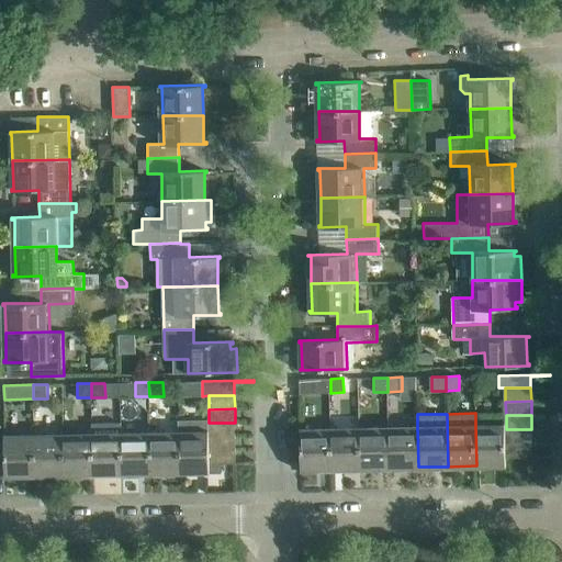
[(209,423),(209,430),(209,437),(235,436),(235,423),(209,423)]
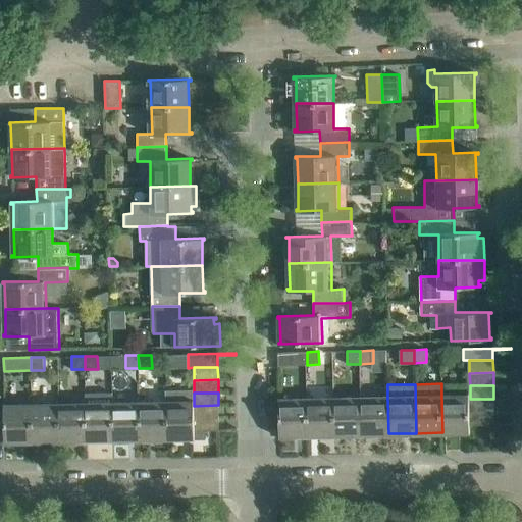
[(470,411),(470,399),(470,394),(467,394),(467,396),(441,396),(442,432),(468,431),(468,434),(470,434),(470,425),(470,411)]
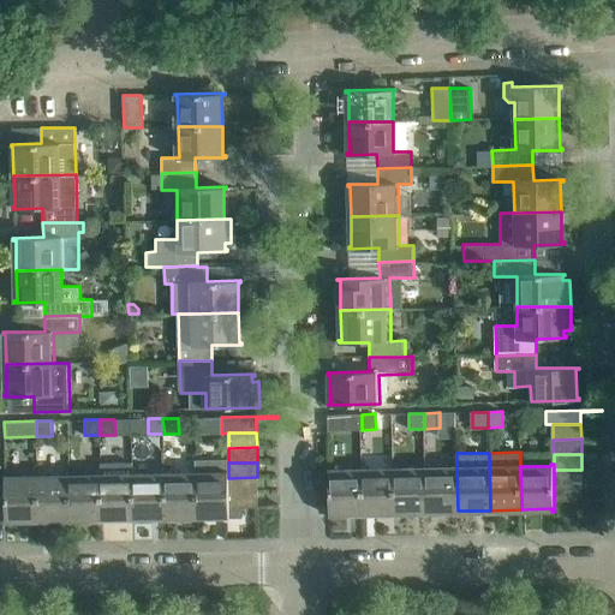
[(457,467),(425,469),(425,512),(458,511),(457,467)]
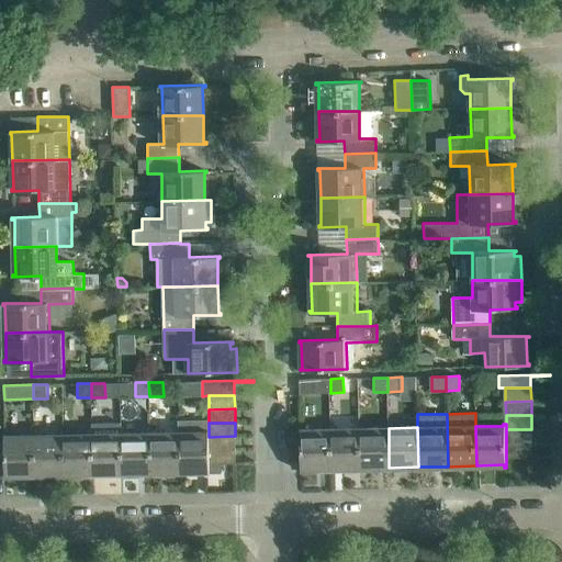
[(332,469),(332,429),(324,429),(302,430),(302,428),(301,428),(301,463),(302,472),(303,472),(303,469),(305,469),(305,474),(316,474),(316,469),(332,469)]
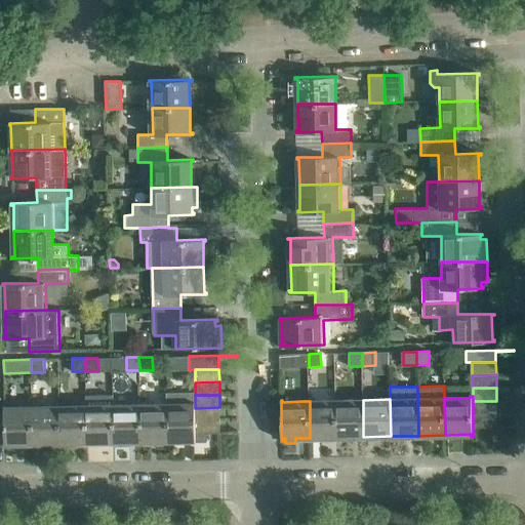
[(310,438),(336,437),(336,400),(310,401),(310,438)]
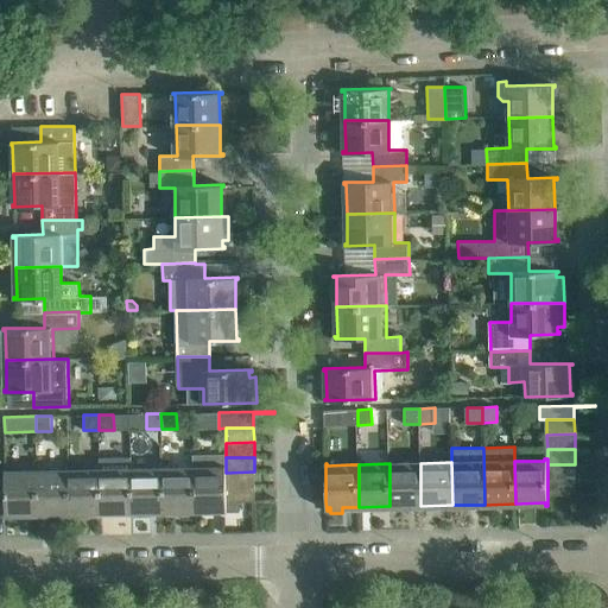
[(420,463),(390,463),(390,506),(420,506),(420,463)]
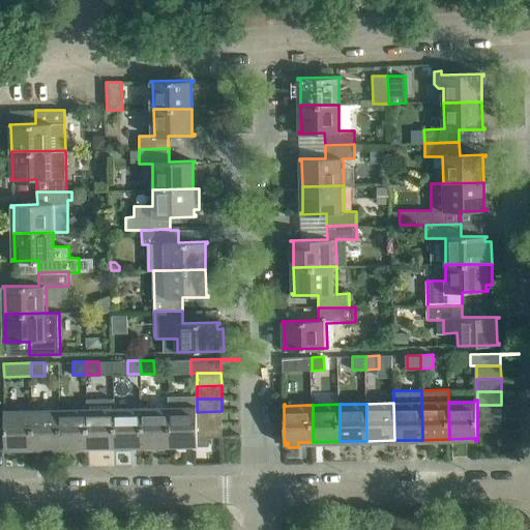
[(501,417),(501,405),(477,405),(477,417),(501,417)]
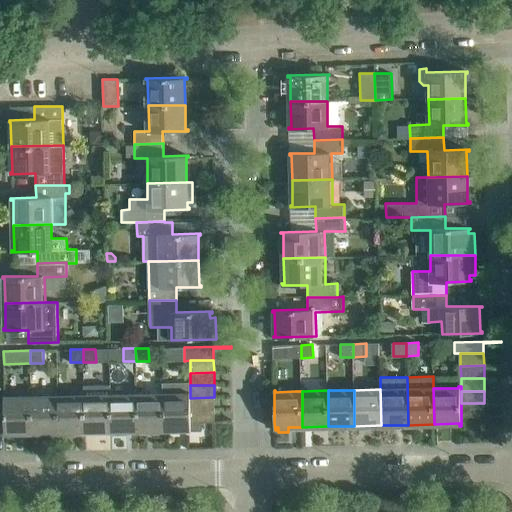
[(191,410),(190,398),(190,392),(189,392),(189,394),(162,395),(163,430),(189,429),(189,431),(191,431),(191,423),(191,410)]
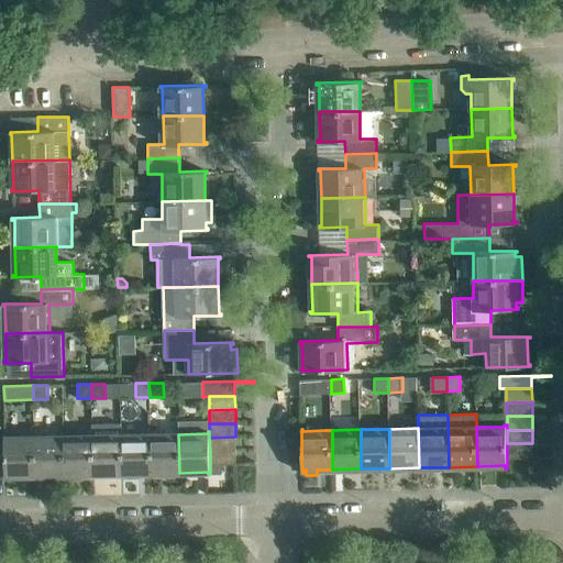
[(4,434),(6,470),(6,478),(7,478),(7,476),(34,475),(33,437),(6,438),(6,434),(4,434)]
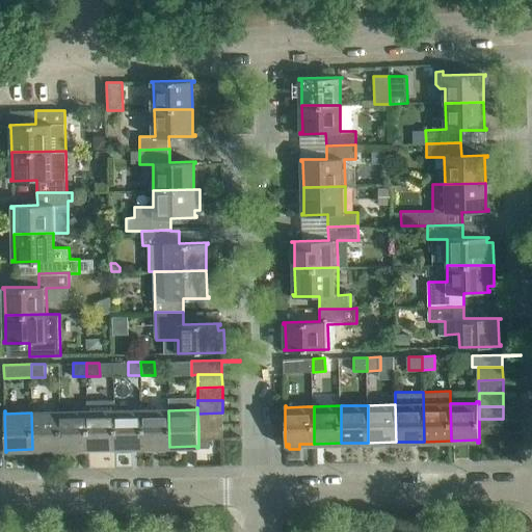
[(114,448),(142,447),(141,410),(113,411),(114,448)]
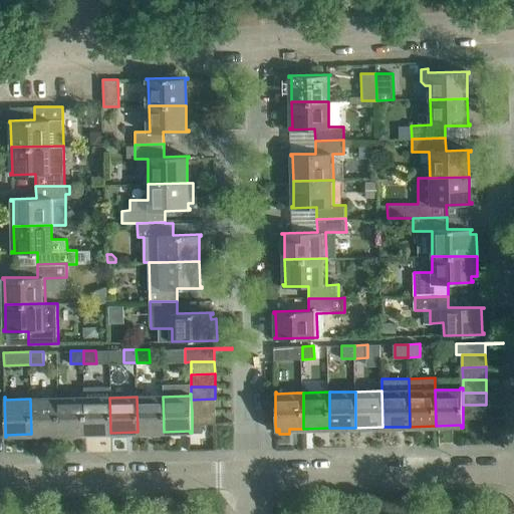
[(138,432),(164,432),(163,397),(137,397),(138,432)]
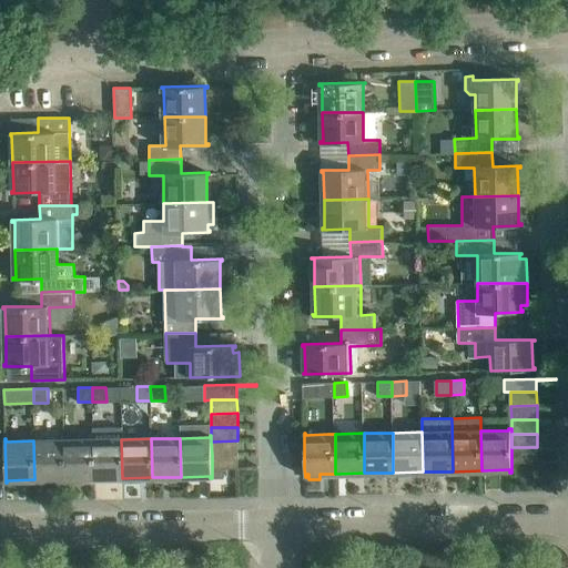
[(64,479),(92,478),(92,439),(64,440),(64,479)]
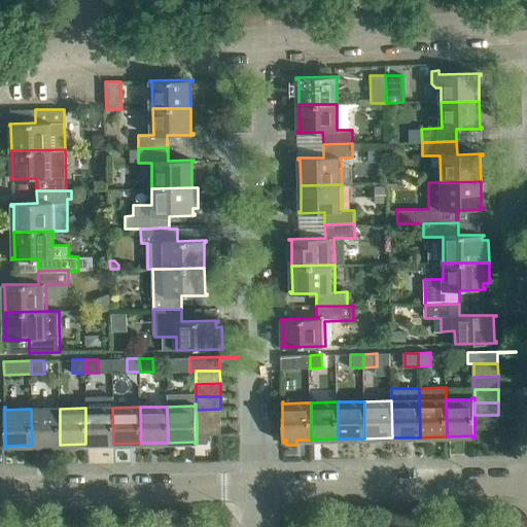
[(112,408),(85,408),(85,444),(113,444),(112,408)]
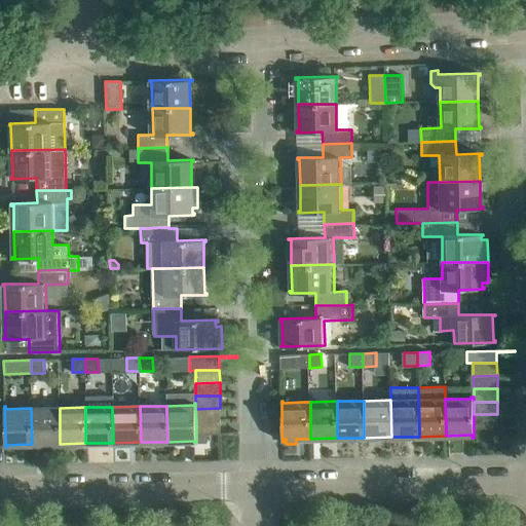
[(32,444),(60,444),(60,408),(31,408),(32,444)]
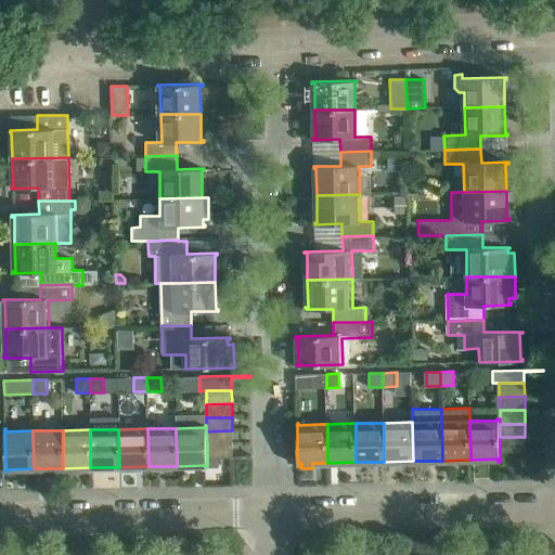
[(232,430),(206,431),(207,444),(232,443),(232,430)]
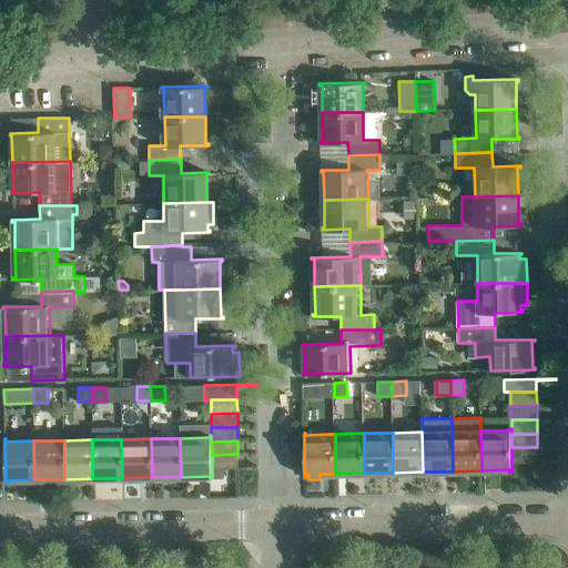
[(511,463),(558,462),(558,459),(538,460),(537,447),(511,447),(511,463)]
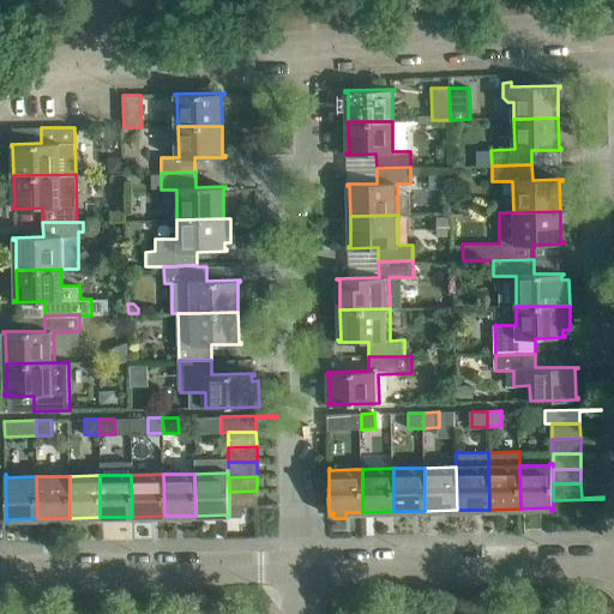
[(258,504),(257,491),(229,492),(229,507),(280,506),(280,504),(258,504)]
